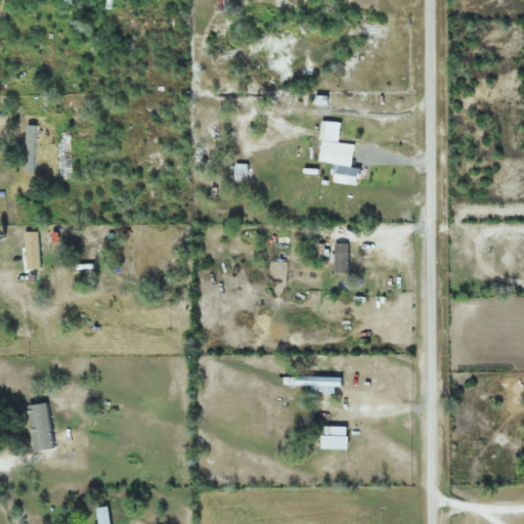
[(62,178),(73,178),(73,131),(62,131),(62,178)]
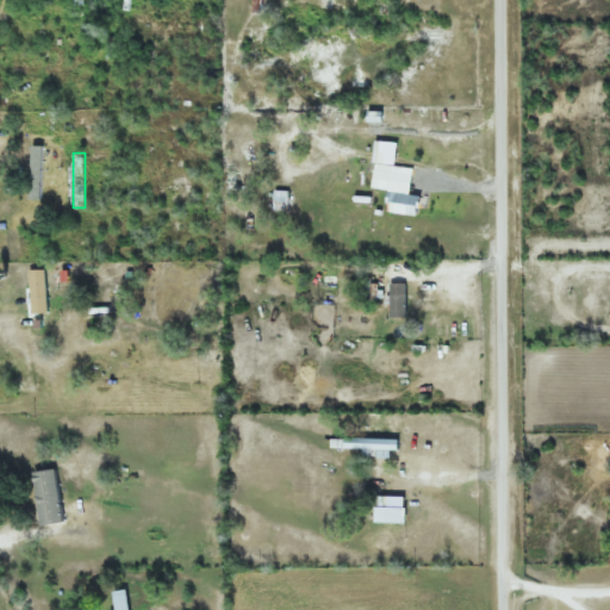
[(422,216),(424,195),(412,194),(416,167),(394,165),(387,211),(422,216)]
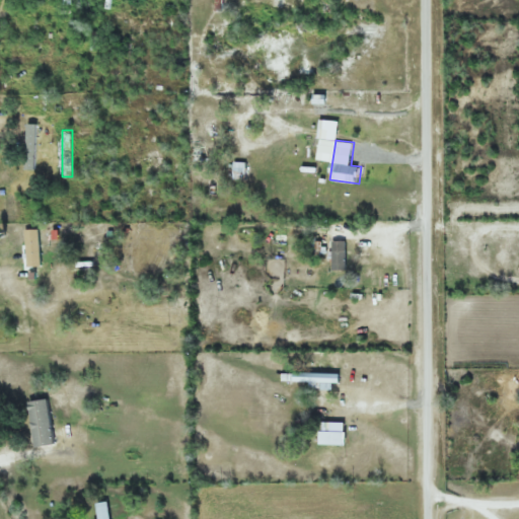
[(235,180),(246,180),(246,168),(235,168),(235,180)]
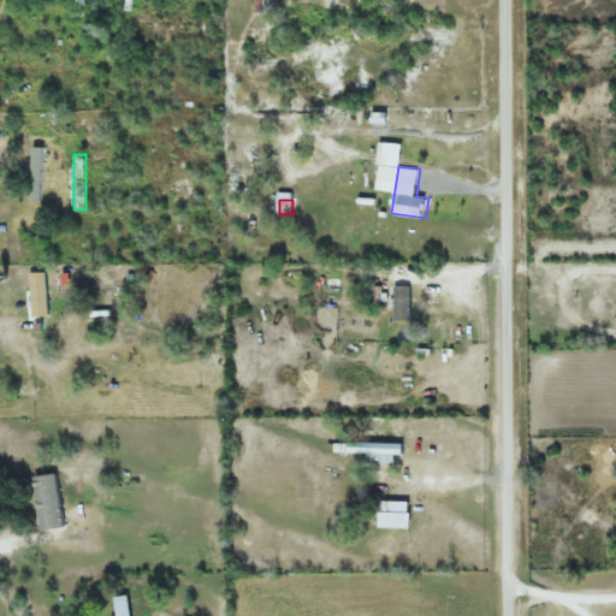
[(33,271),(33,314),(48,314),(48,271),(33,271)]
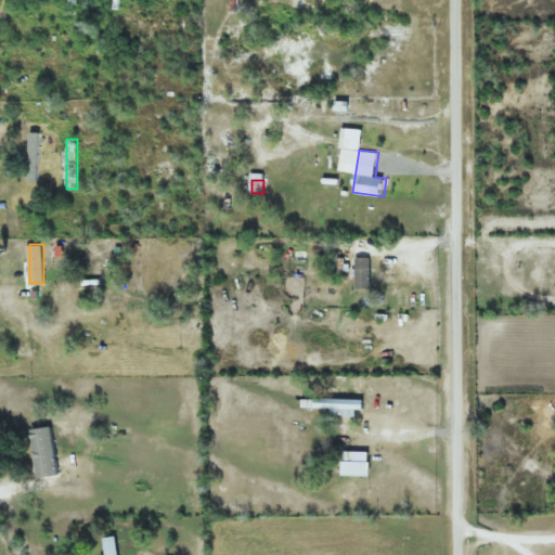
[(357,288),(371,288),(371,257),(357,257),(357,288)]
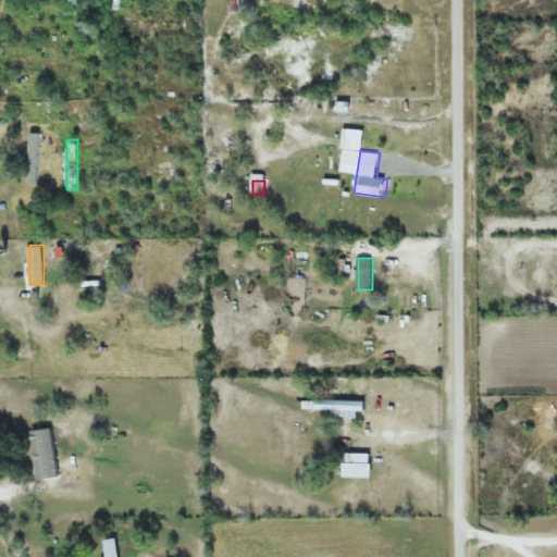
[(309,412),(368,412),(368,399),(309,399),(309,412)]
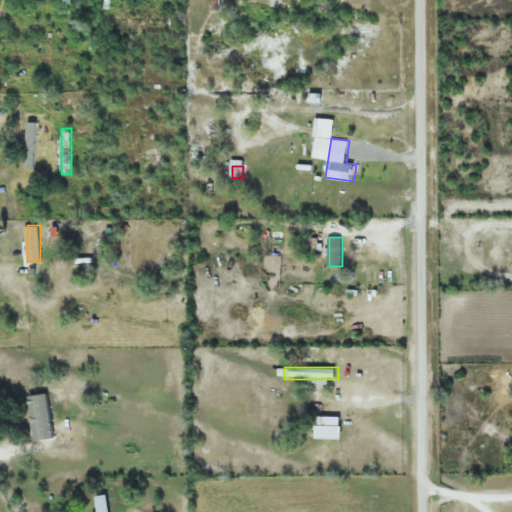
[(98,511),(110,511),(107,494),(96,496),(98,511)]
